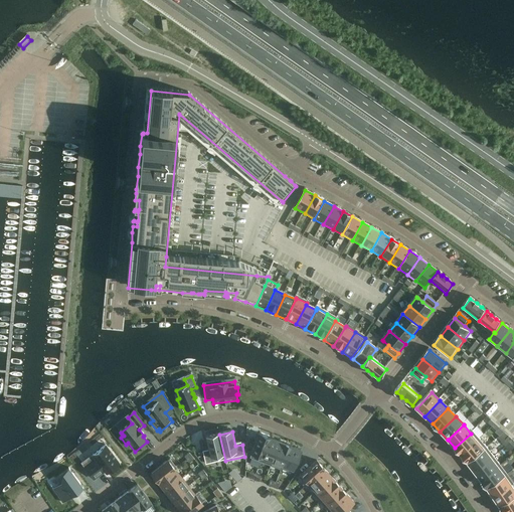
[(478,442),(471,434),(455,448),(462,456),(478,442)]
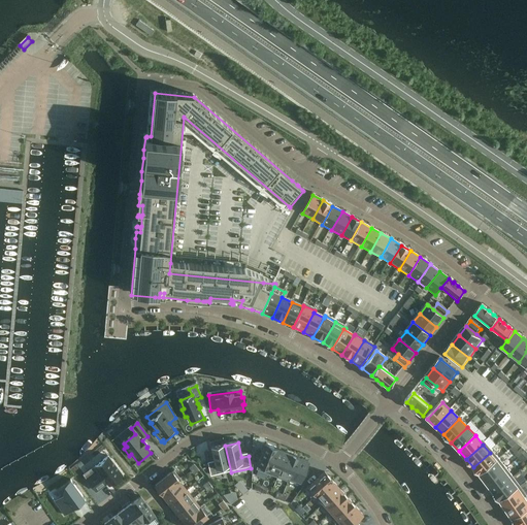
[(215,463),(209,465),(212,478),(231,472),(225,446),(211,450),(215,463)]
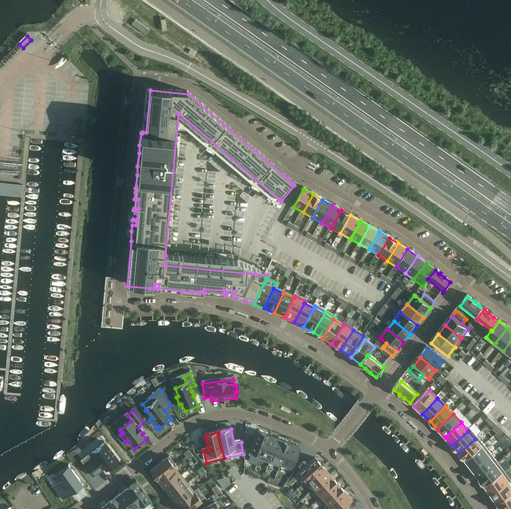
[(251,458),(249,463),(258,467),(260,462),(269,438),(259,433),(249,458),(251,458)]
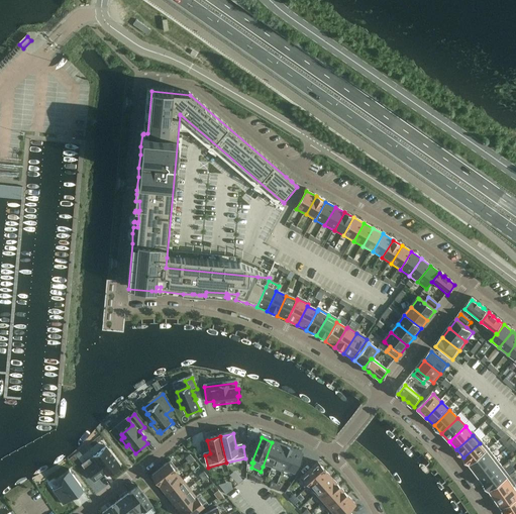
[(272,442),(263,467),(274,471),(275,466),(282,445),(272,442)]
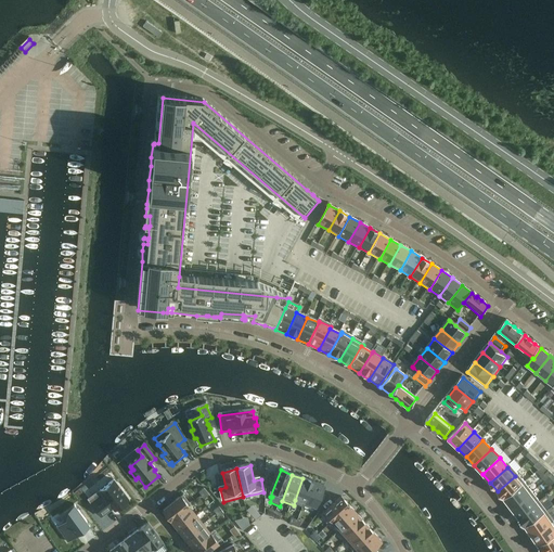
[(524,486),(515,476),(498,491),(505,501),(524,486)]
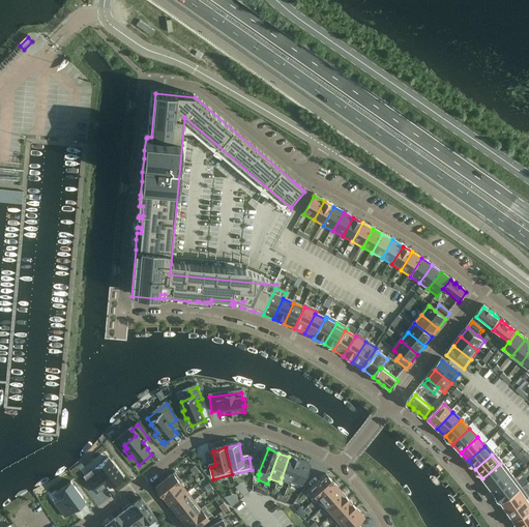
[(282,477),(281,482),(290,486),(291,485),(292,481),(299,461),(289,457),(282,477)]
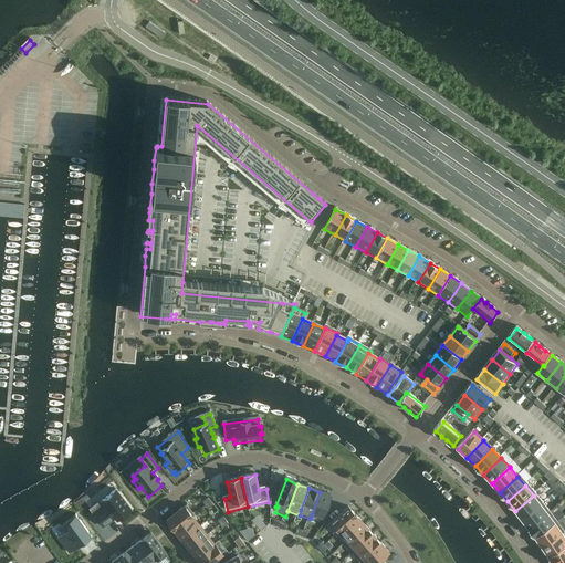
[(103,503),(91,512),(104,530),(114,522),(113,521),(115,520),(118,522),(132,512),(117,492),(103,503)]
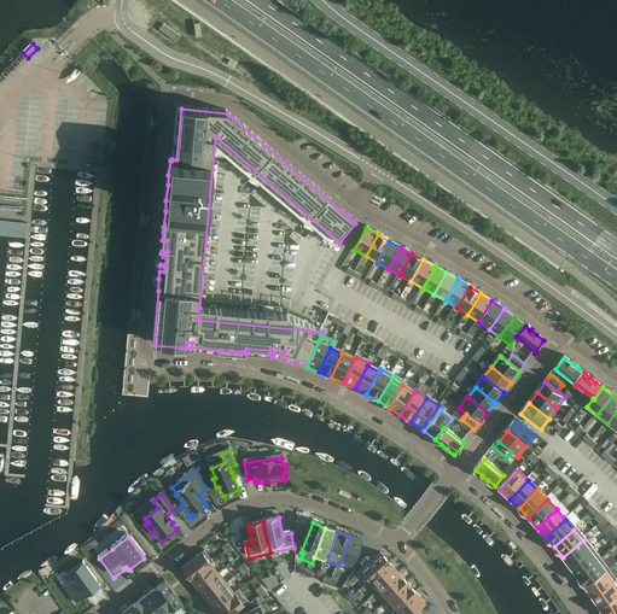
[(341,561),(339,565),(351,569),(362,543),(349,537),(341,561)]
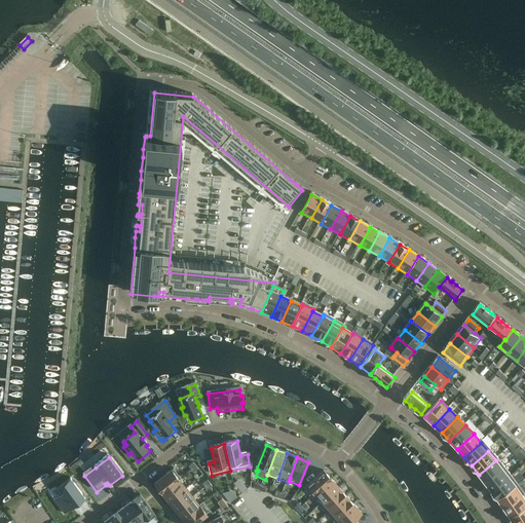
[(503,470),(496,460),(479,475),(485,483),(503,470)]
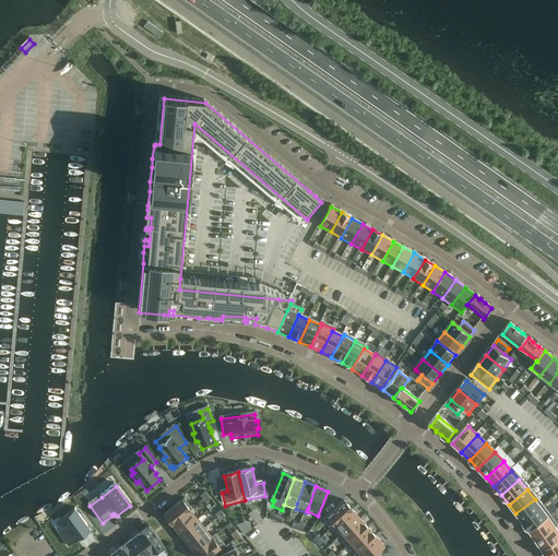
[(542,508),(535,499),(515,513),(523,523),(542,508)]
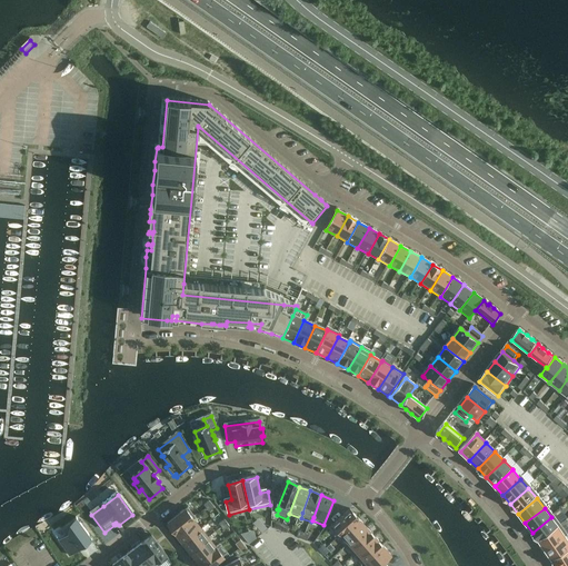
[(189,509),(168,526),(176,536),(195,522),(197,519),(189,509)]
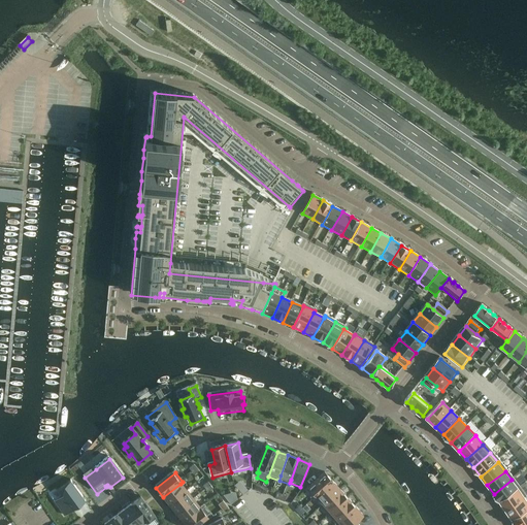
[(326,474),(306,491),(315,500),(318,498),(333,484),(326,474)]
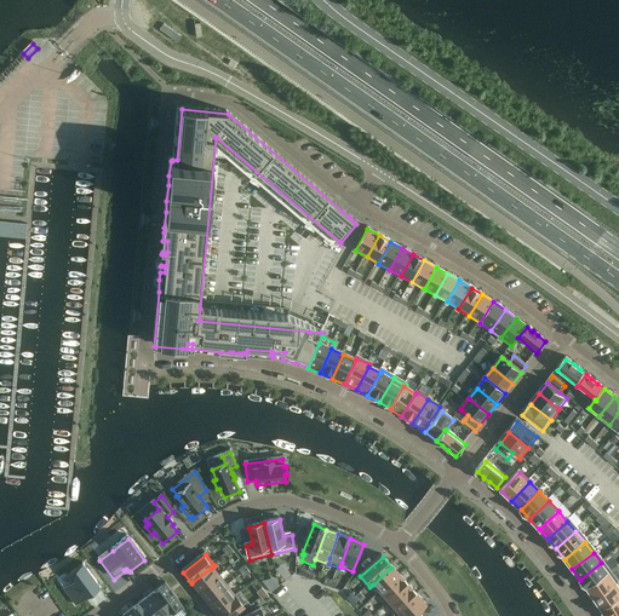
[(609,574),(601,563),(580,580),(588,589),(609,574)]
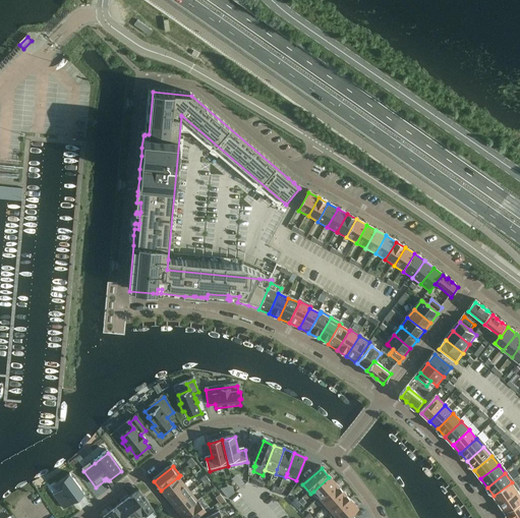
[(62,493),(55,498),(64,511),(85,496),(71,476),(57,486),(62,493)]
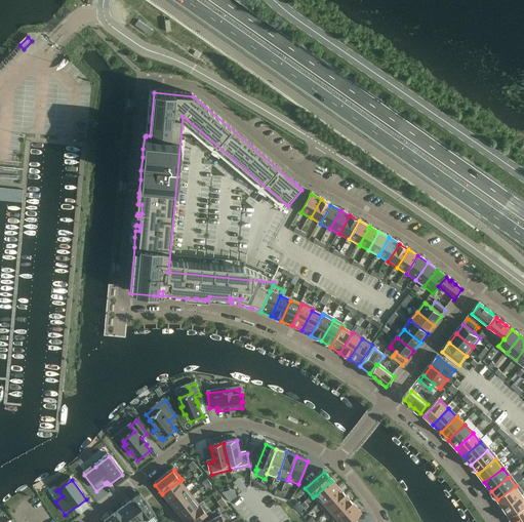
[(179,481),(162,494),(169,503),(187,489),(179,481)]
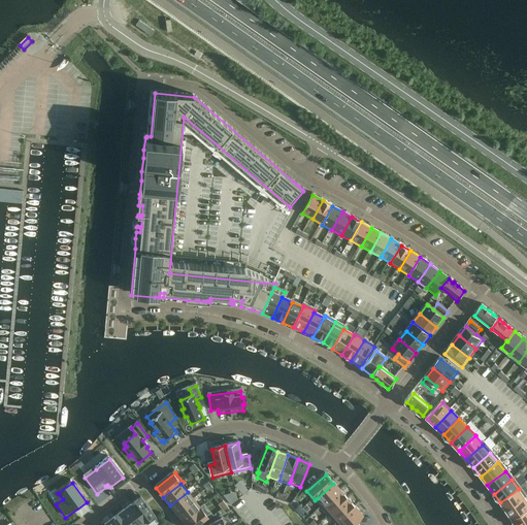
[(333,484),(318,498),(325,506),(341,492),(333,484)]
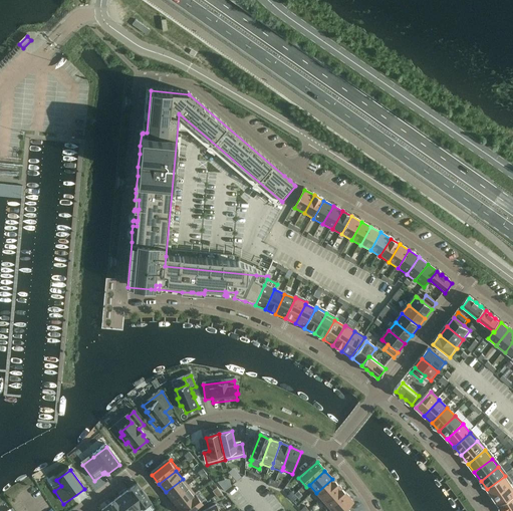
[(512,486),(505,476),(487,489),(494,498),(512,486)]
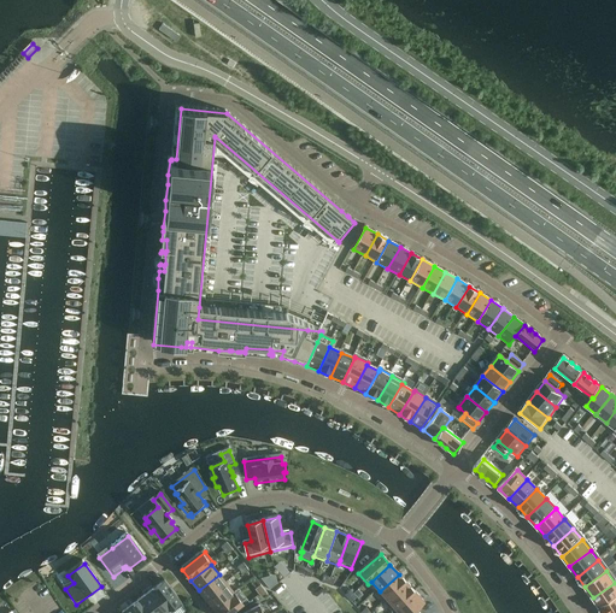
[(220,575),(199,590),(207,601),(227,585),(220,575)]
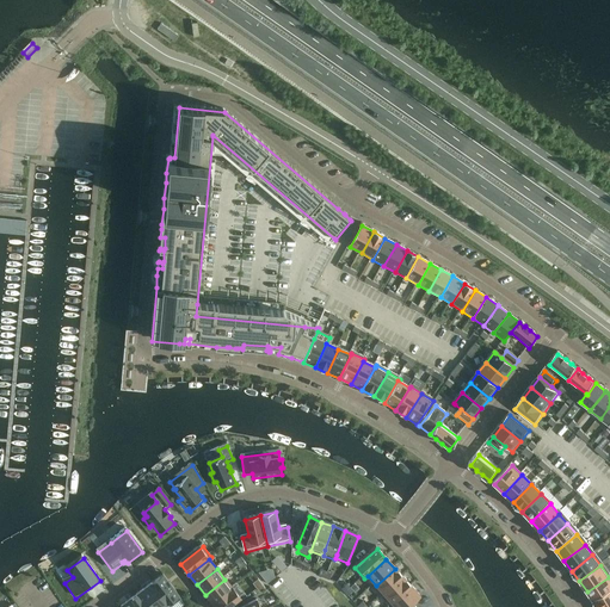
[(395,569),(376,586),(384,595),(404,578),(395,569)]
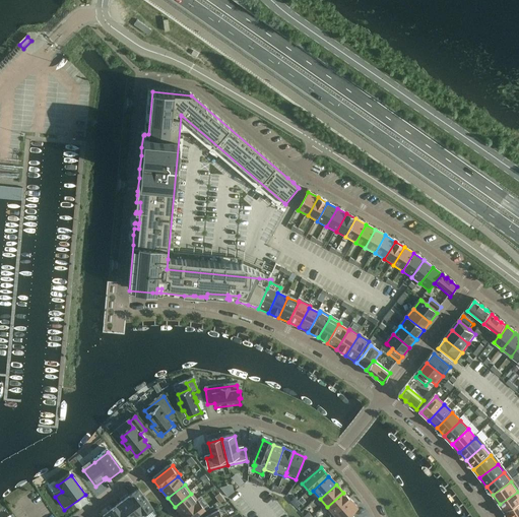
[(139,492),(130,499),(143,516),(142,516),(149,516),(155,512),(139,492)]
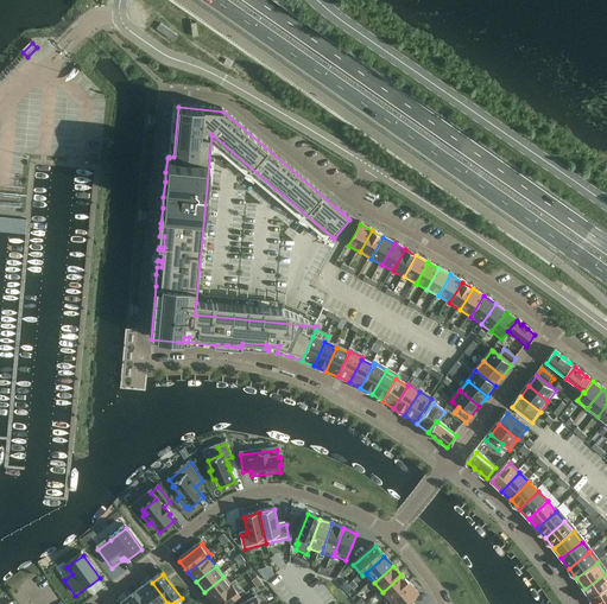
[(592,599),(606,589),(606,574),(585,589),(592,599)]
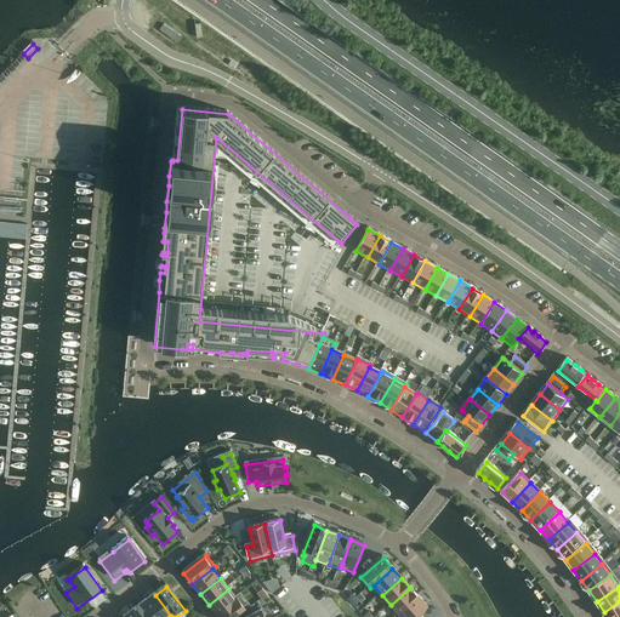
[(410,588),(391,605),(399,615),(419,598),(410,588)]
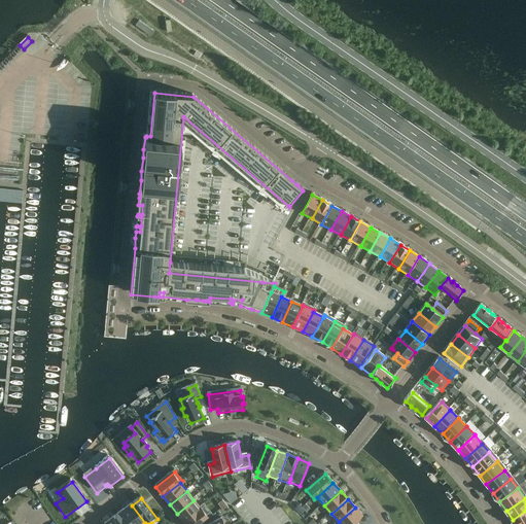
[(194,500),(177,514),(184,522),(201,509),(194,500)]
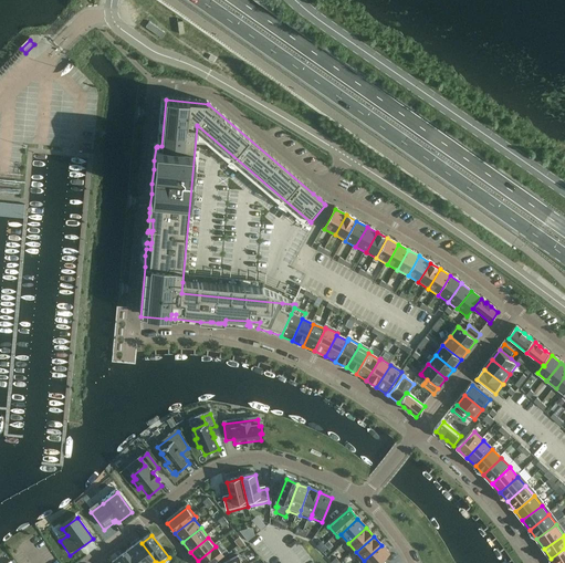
[(142,543),(132,550),(142,562),(155,562),(156,562),(142,543)]
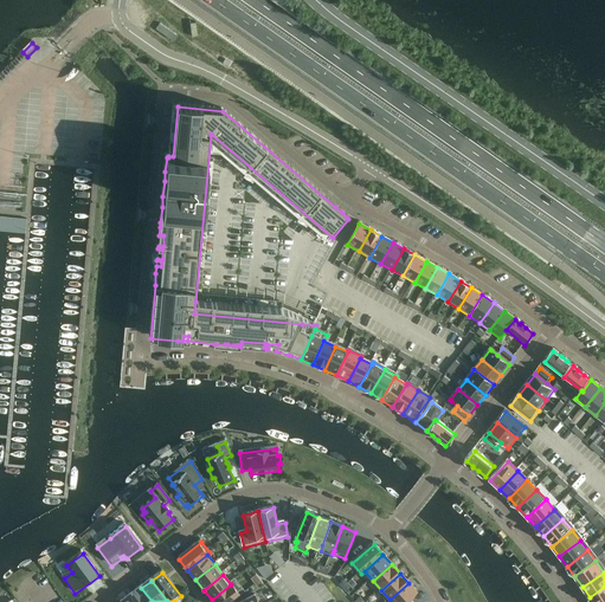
[(390,600),(387,601),(412,601),(411,600),(417,593),(409,583),(390,600)]
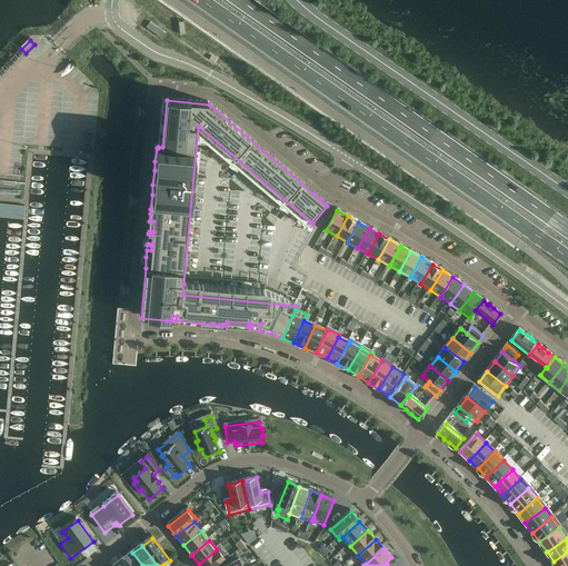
[(217,549),(199,564),(200,565),(217,565),(225,559),(217,549)]
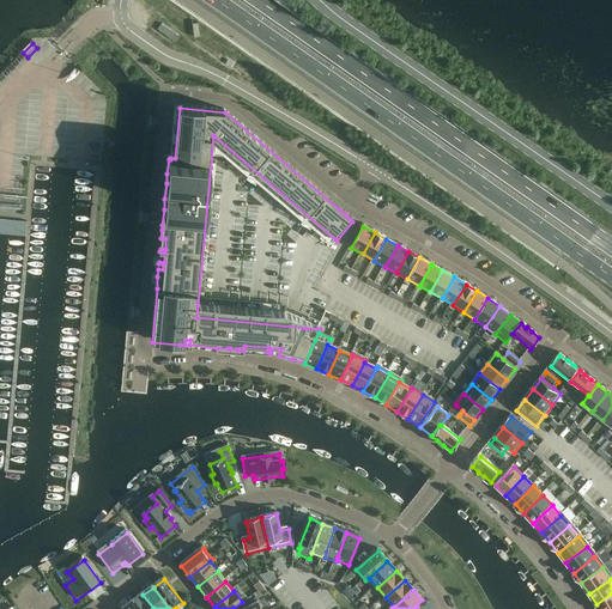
[(611,608),(611,594),(597,604),(598,608),(611,608)]
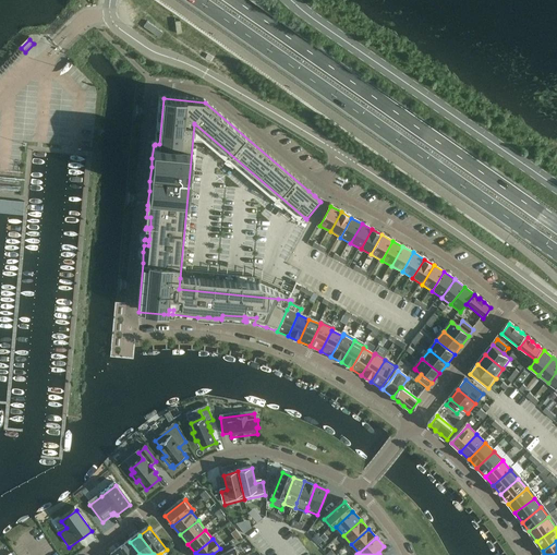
[(140,554),(130,542),(121,550),(124,554),(140,554)]
